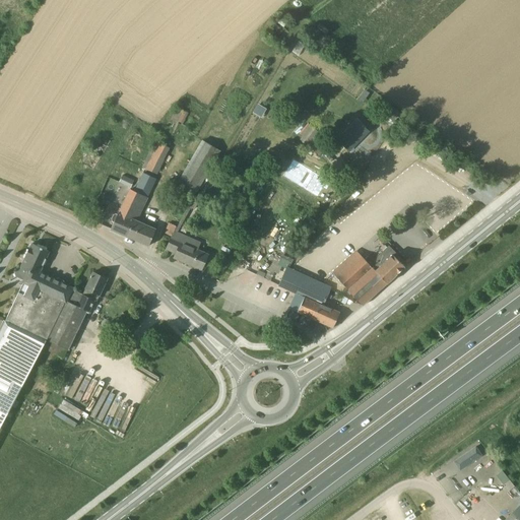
[(182,125),(187,113),(176,108),(170,119),(182,125)]
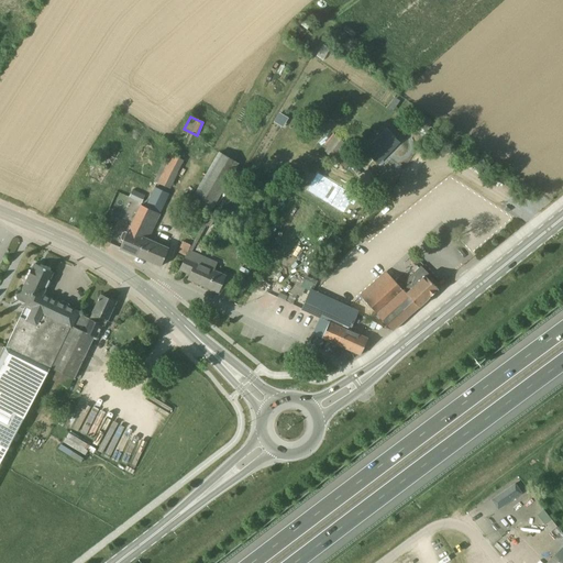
[(386,132),(370,150),(377,157),(383,151),(386,154),(398,142),(386,131),(386,132)]
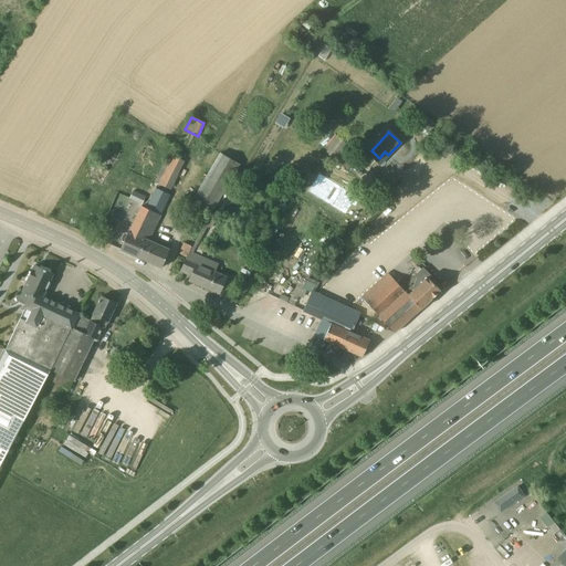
[(354,149),(333,135),(326,145),(331,148),(326,154),(343,166),(346,160),(343,157),(346,154),(349,156),(354,149)]
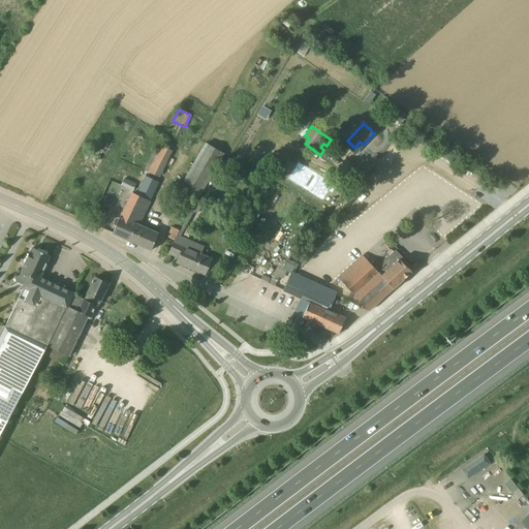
[(200,142),(179,188),(196,196),(218,150),(200,142)]
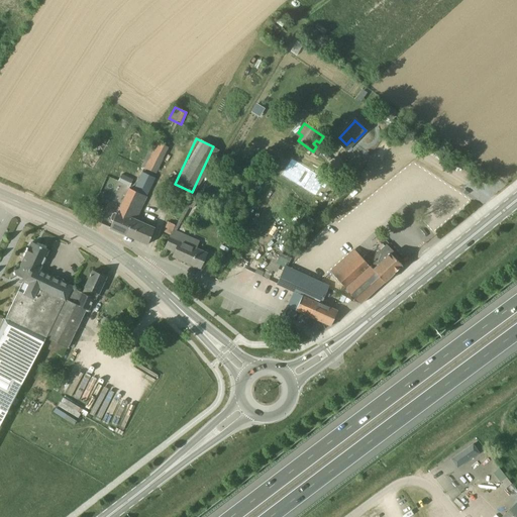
[(128,189),(115,219),(111,228),(147,244),(156,227),(137,219),(147,197),(150,191),(148,190),(164,159),(163,159),(169,146),(156,139),(151,148),(149,148),(129,190),(128,189)]
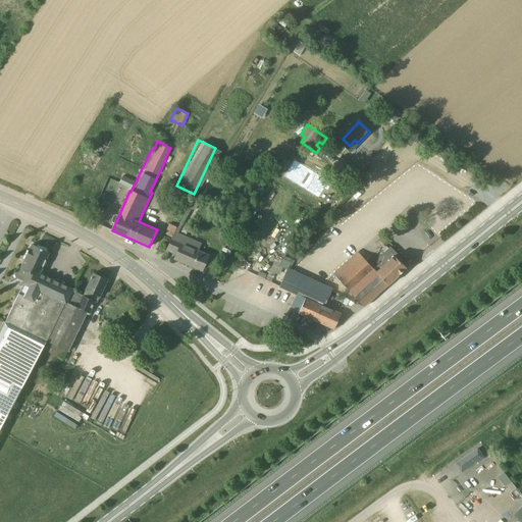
[(171,237),(173,238),(171,241),(167,250),(176,254),(174,258),(202,270),(209,254),(198,250),(201,243),(177,232),(191,208),(195,210),(201,200),(195,196),(195,198),(178,227),(177,227),(171,237)]
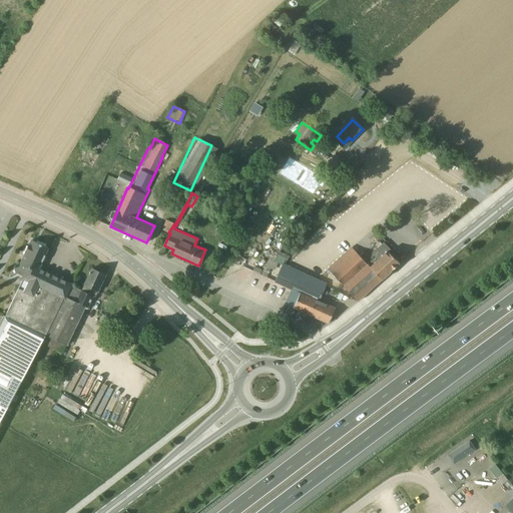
[(0,423),(41,346),(72,286),(72,285),(62,281),(63,279),(63,277),(57,275),(56,276),(55,277),(53,276),(52,275),(41,270),(40,270),(38,269),(48,247),(32,240),(20,265),(16,266),(14,270),(16,273),(23,277),(23,279),(13,301),(5,317),(3,316),(0,322),(0,423)]
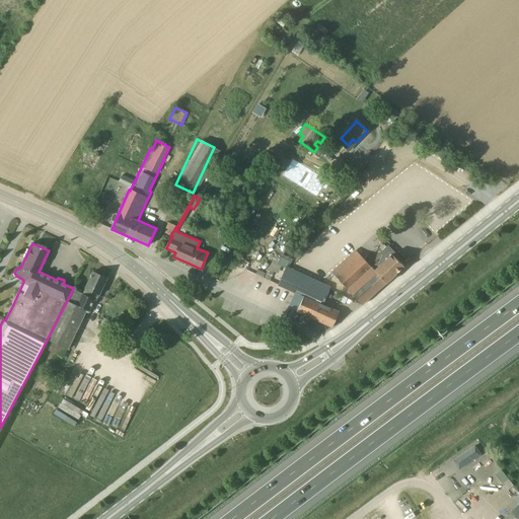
[(362,305),(366,301),(406,264),(403,261),(400,264),(391,254),(393,253),(386,246),(378,254),(377,254),(378,255),(369,265),(356,252),(332,274),(362,305)]
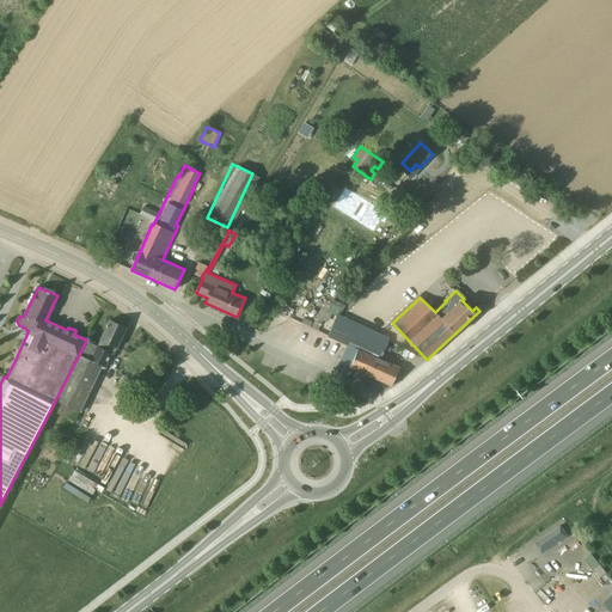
[(280,304),(273,318),(287,324),(283,330),(292,334),(295,325),(298,326),(304,314),(280,304)]
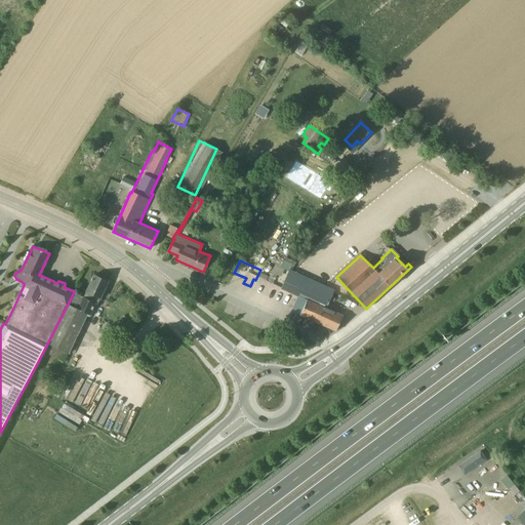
[(333,292),(324,288),(316,284),(288,272),(281,288),(299,296),(292,311),(300,315),(336,331),(344,316),(326,308),(333,292)]
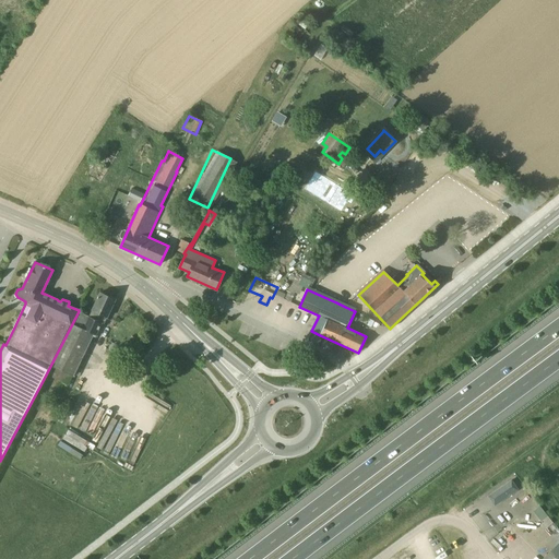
[(104,324),(116,299),(100,293),(88,317),(79,311),(45,377),(70,385),(93,333),(96,334),(102,323),(104,324)]
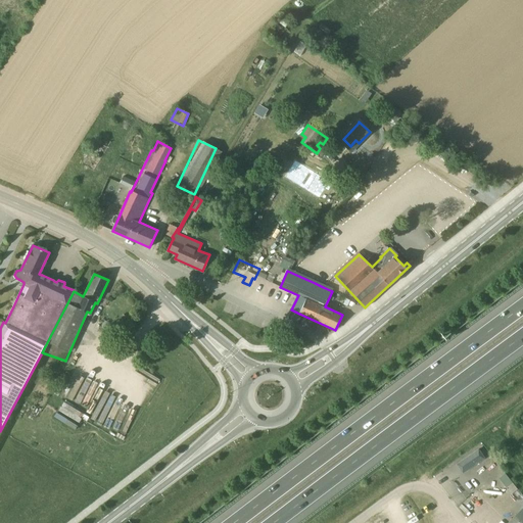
[(41,368),(44,362),(39,359),(36,365),(41,368)]
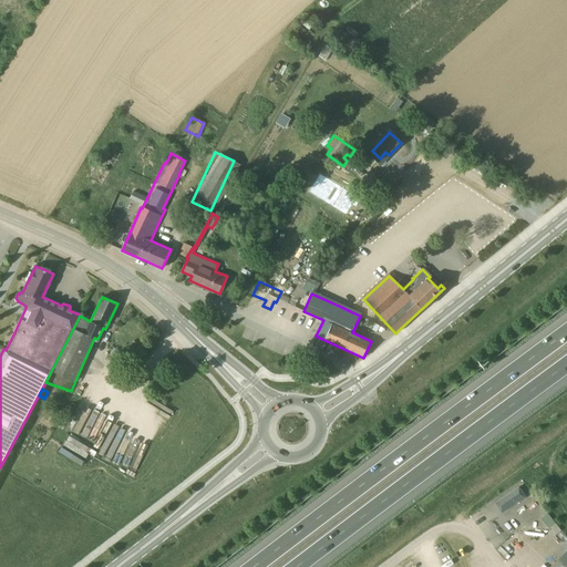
[(548,529),(554,536),(562,531),(548,513),(542,518),(549,528),(548,529)]
